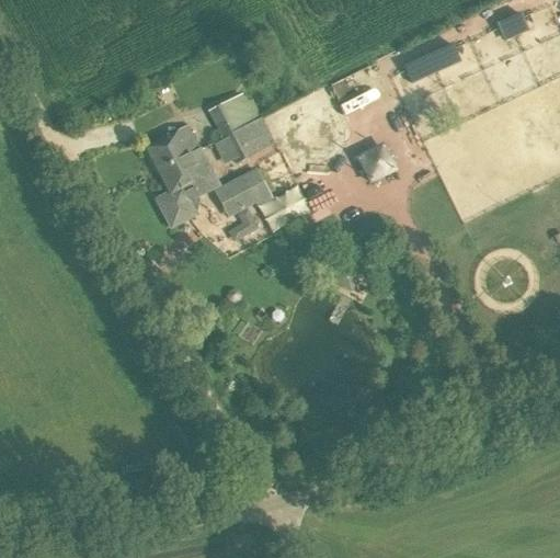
[(521,14),(520,12),(495,22),(498,25),(504,40),(527,30),(521,14)]
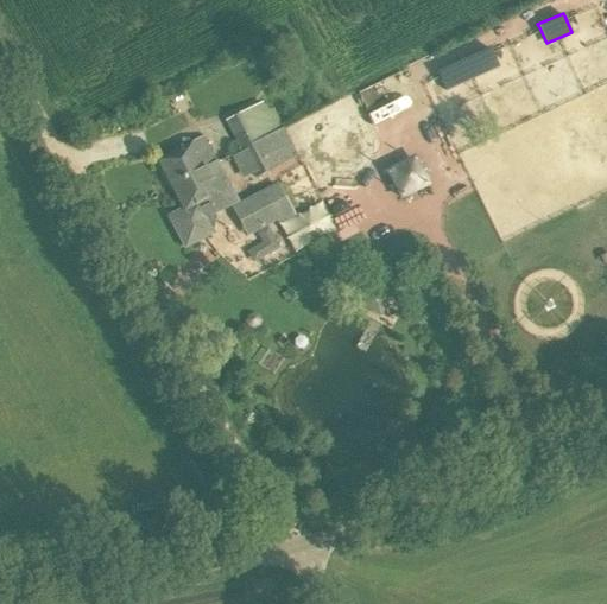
[(488,46),(437,70),(438,74),(444,88),(457,82),(456,77),(481,67),(484,70),(497,64),(489,50),(488,46)]
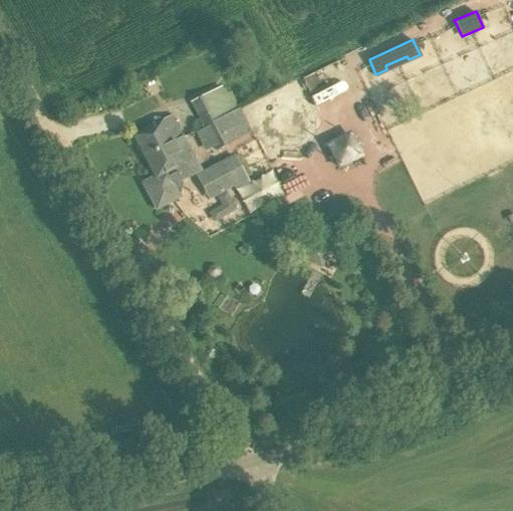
[(203,123),(238,105),(230,89),(226,91),(224,86),(222,87),(221,84),(190,99),(203,123)]
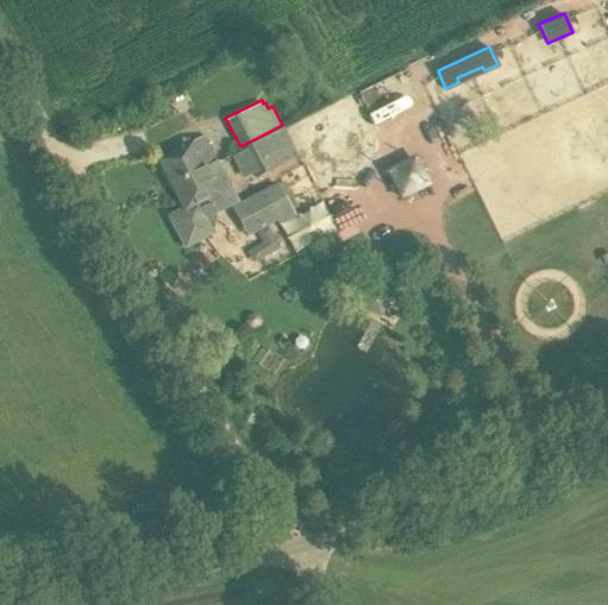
[(282,125),(240,146),(256,175),(273,166),(298,153),(282,125)]
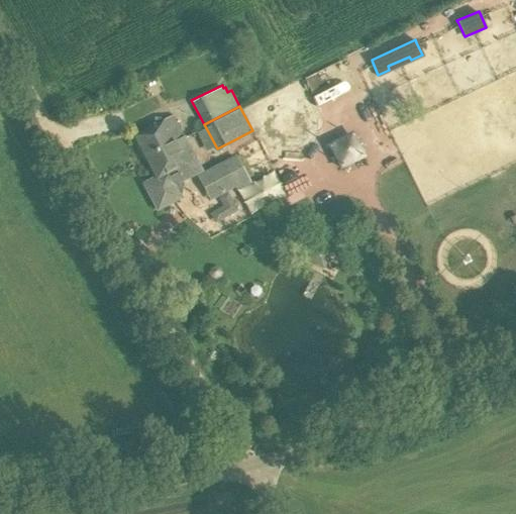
[(144,156),(183,135),(171,114),(132,134),(144,156)]
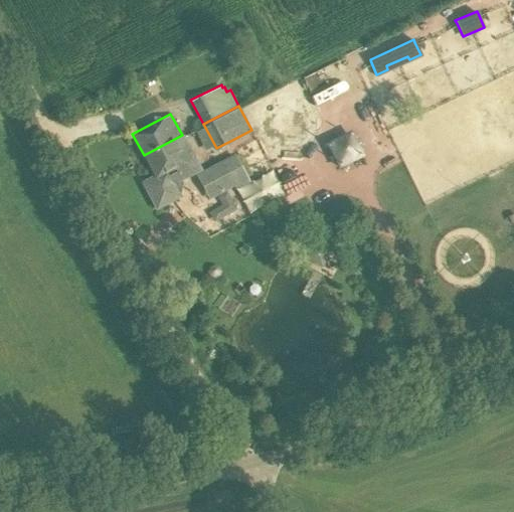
[(358,156),(348,134),(329,144),(339,165),(358,156)]
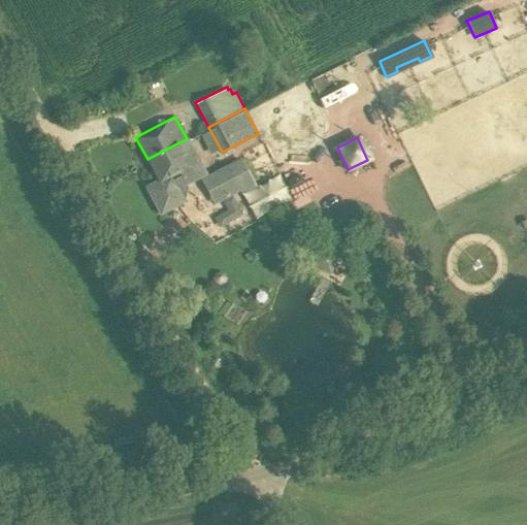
[(175,187),(204,171),(187,138),(147,159),(158,181),(146,187),(160,210),(183,199),(175,187)]
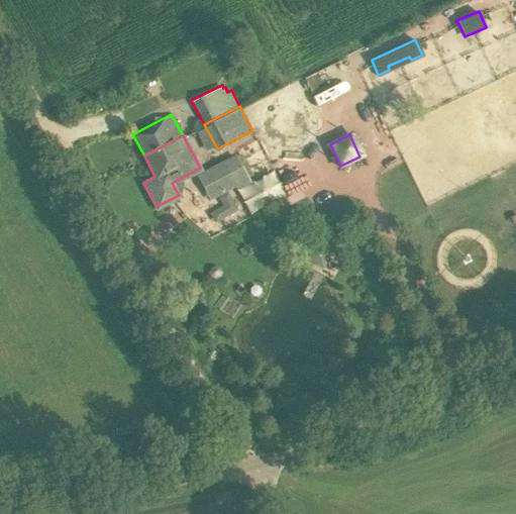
[(210,194),(218,192),(225,213),(240,208),(232,185),(250,179),(240,151),(200,166),(210,194)]
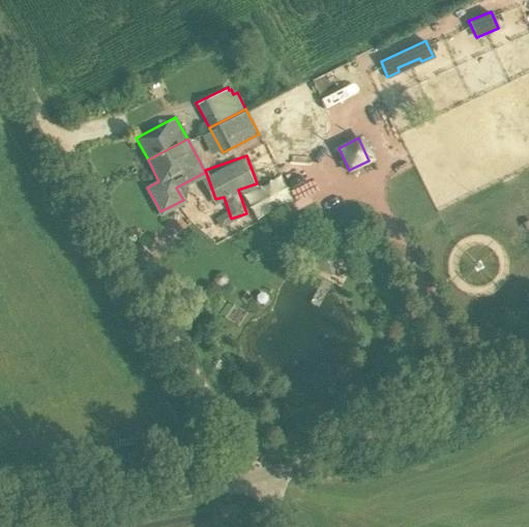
[(295,158),(284,169),(298,187),(311,177),(295,158)]
